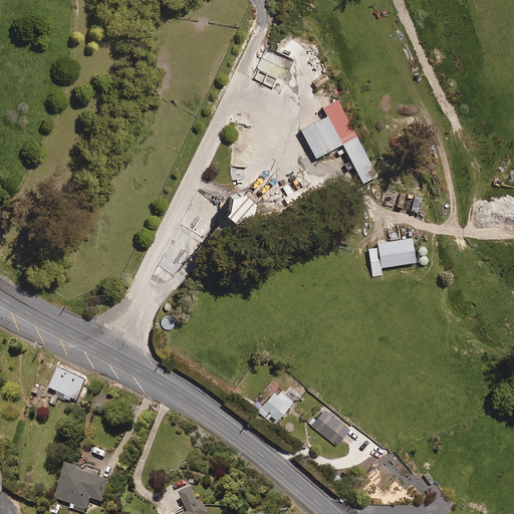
[(328,79),(324,73),(312,83),(316,88),(328,79)]
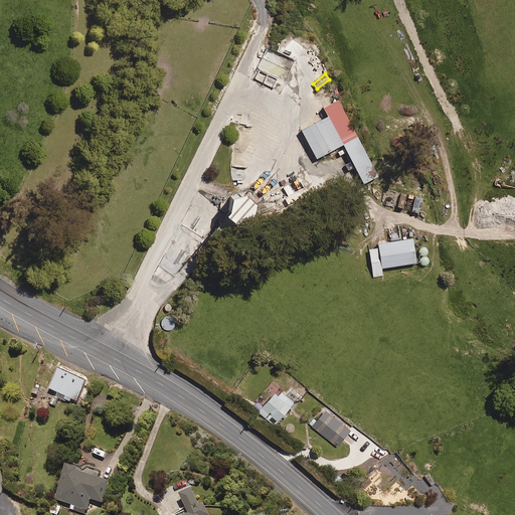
[(370,163),(338,102),(324,109),(328,117),(301,132),(316,160),(343,145),(356,170),(370,163)]
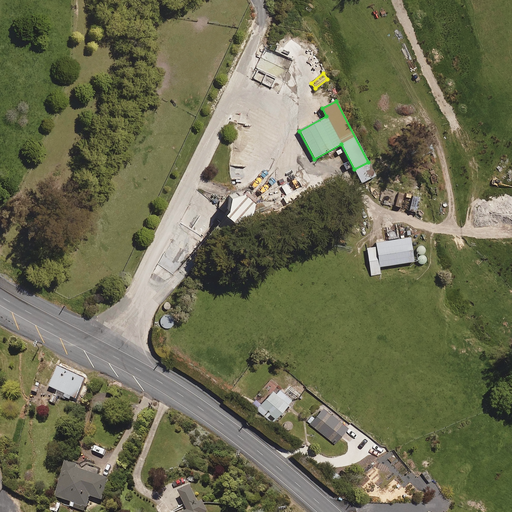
[(418,197),(411,196),(408,210),(415,212),(418,197)]
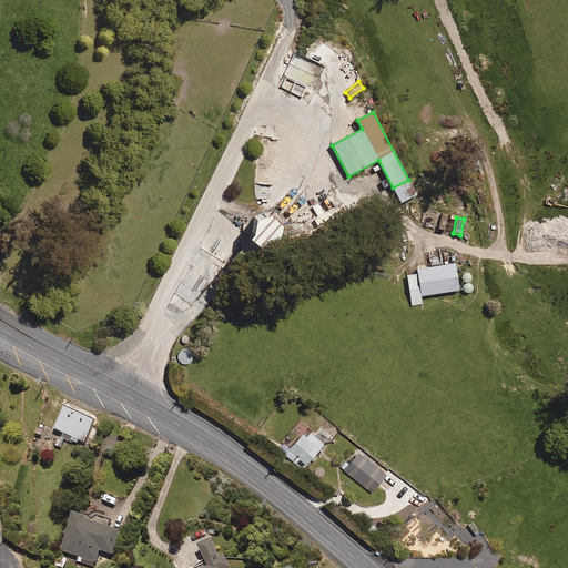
[(459,291),(455,264),(417,269),(418,274),(407,275),(412,306),(422,304),(421,296),(459,291)]
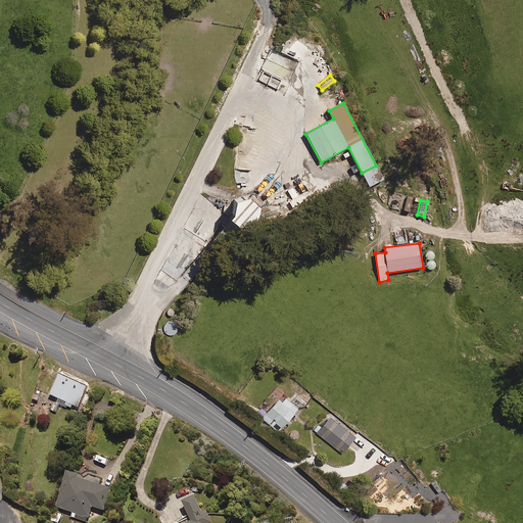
[(435,262),(427,260),(427,269),(435,270),(435,262)]
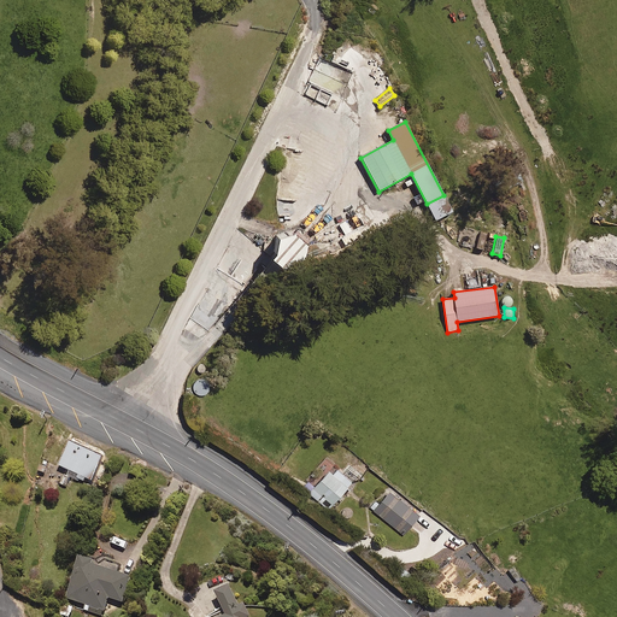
[(207,385),(204,381),(194,381),(194,395),(209,395),(207,385)]
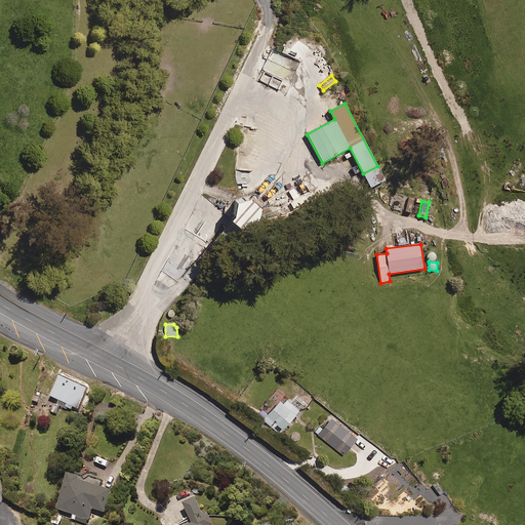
[(88,390),(59,378),(51,399),(68,405),(67,408),(79,413),(88,390)]
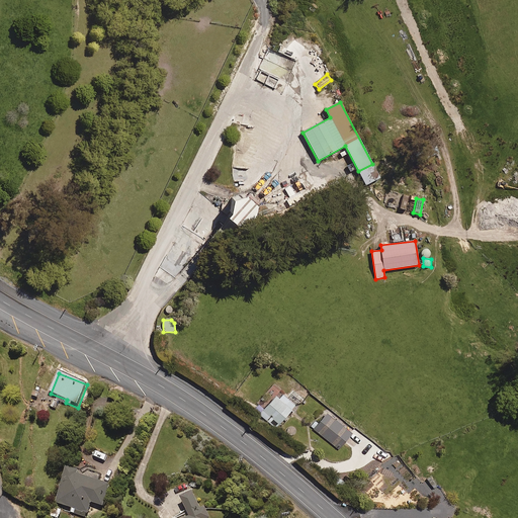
[(295,406),(279,393),(260,415),(276,429),(295,406)]
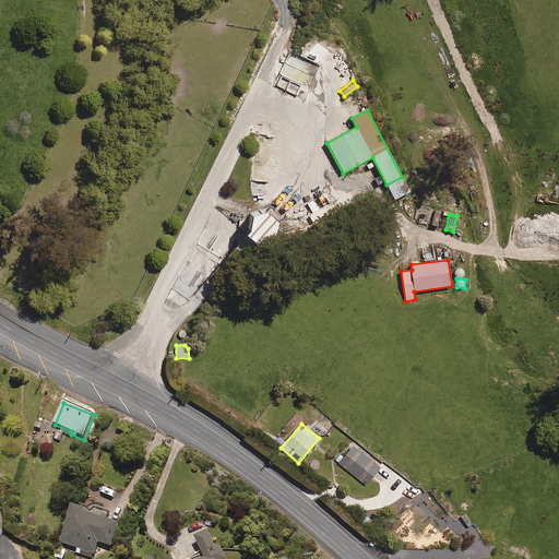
[(381,467),(353,445),(345,454),(342,452),(335,461),(366,486),(381,467)]
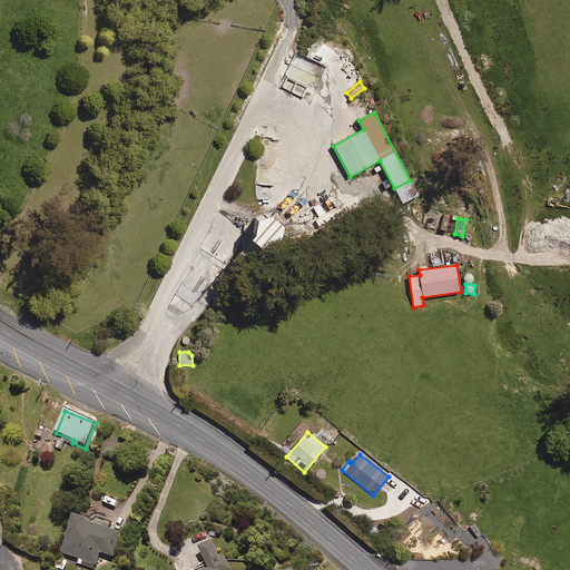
[(87,521),(75,518),(62,554),(97,566),(100,554),(114,559),(121,537),(86,526),(87,521)]
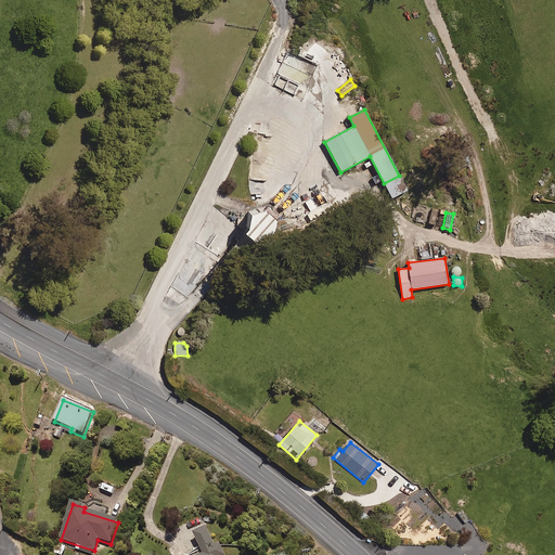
[(194,536),(203,554),(224,554),(220,546),(216,549),(207,530),(194,536)]
